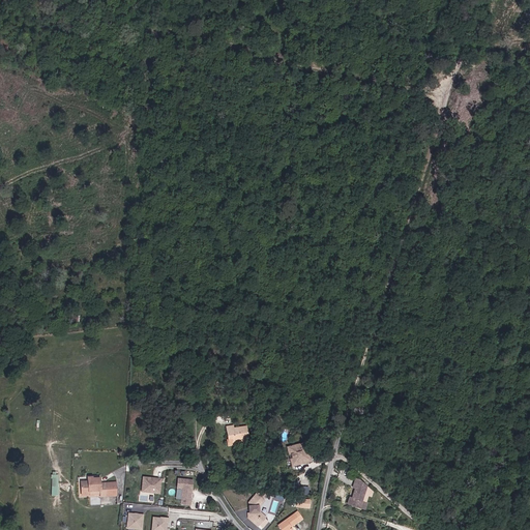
[(243,447),(249,447),(247,429),(235,430),(235,428),(229,428),(228,428),(229,441),(232,441),(233,444),(239,443),(239,440),(243,440),(243,443),(243,447)]
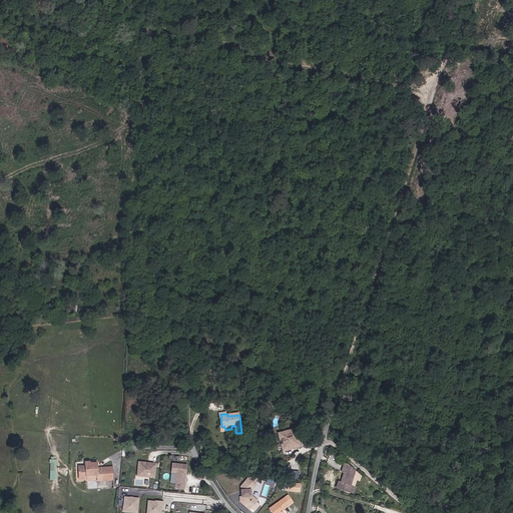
[(299,447),(294,429),(293,429),(293,431),(298,446),(283,450),(280,441),(278,440),(277,434),(278,434),(278,433),(276,434),(281,452),(299,447)]
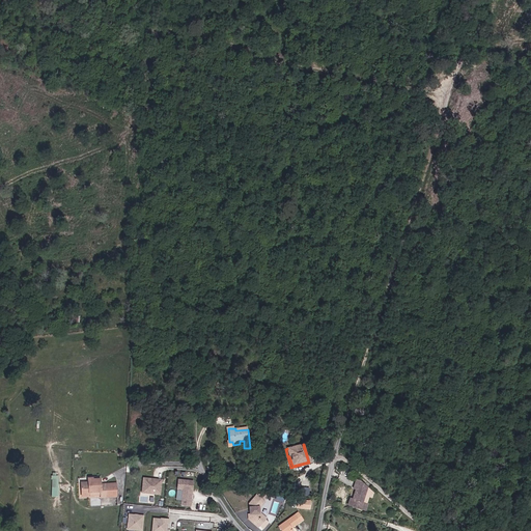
[(308,462),(303,446),(295,448),(290,448),(289,448),(287,448),(287,449),(286,449),(287,455),(289,456),(292,466),(308,462)]
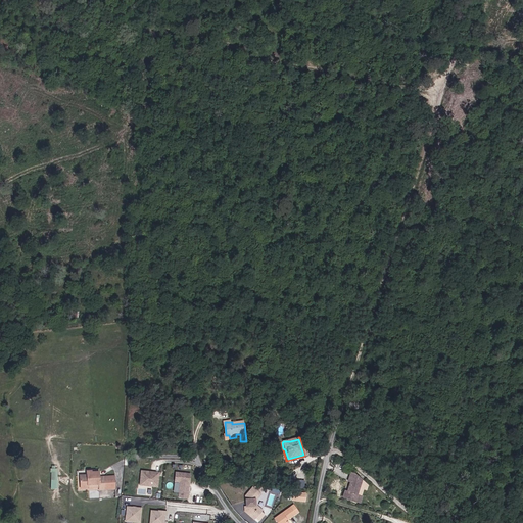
[(148,471),(141,471),(141,475),(142,475),(142,479),(145,483),(150,483),(150,485),(157,486),(158,472),(151,472),(151,473),(148,473),(148,471)]
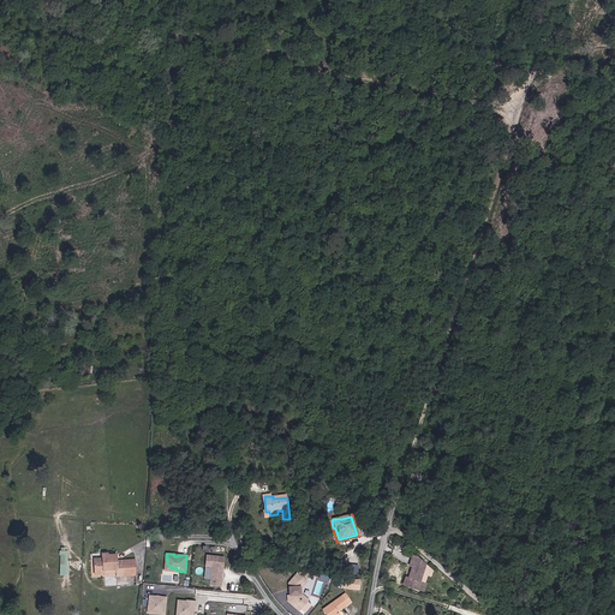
[(224,557),(206,555),(204,566),(212,567),(209,585),(220,586),(221,571),(221,568),(222,567),(224,557)]
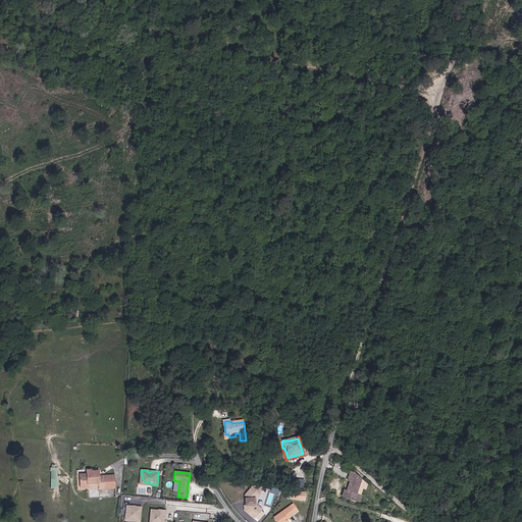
[(354,473),(350,472),(348,480),(350,481),(352,482),(350,492),(347,491),(345,490),(343,497),(360,502),(362,496),(357,494),(361,480),(354,473)]
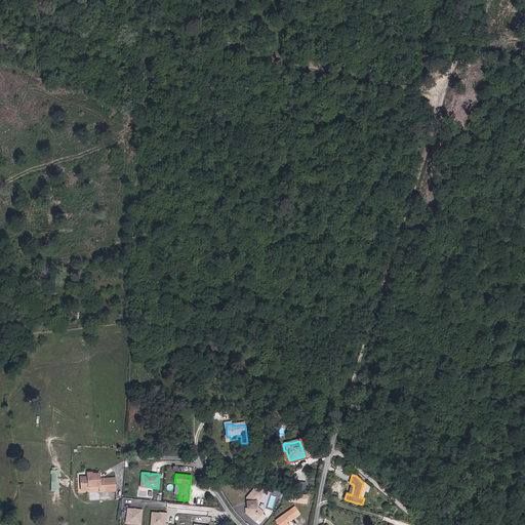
[(143,477),(142,477),(140,486),(151,487),(151,485),(146,485),(143,481),(143,477)]
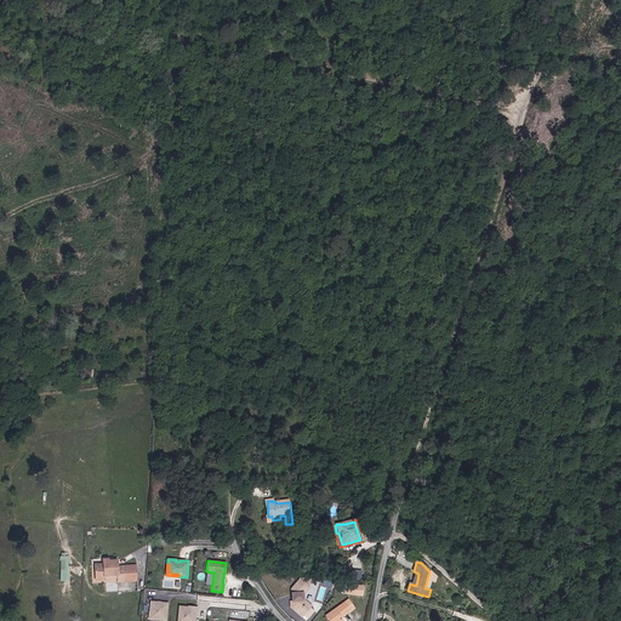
[(97,581),(108,581),(108,577),(120,576),(120,580),(120,582),(138,581),(137,565),(119,567),(119,565),(96,567),(97,581)]
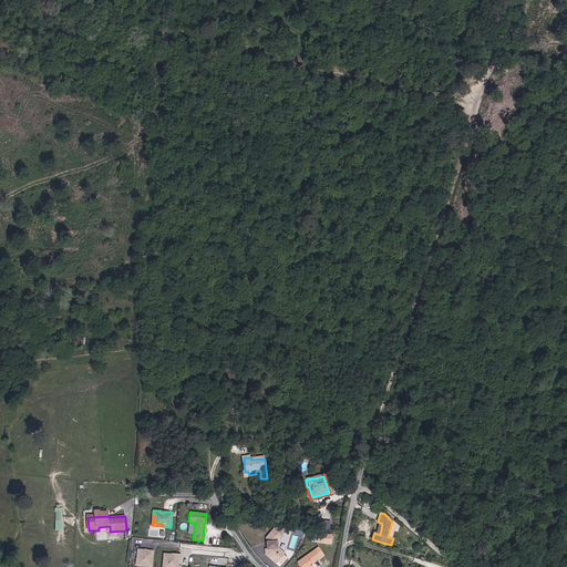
[(277,564),(284,555),(285,554),(278,548),(278,543),(282,536),(281,536),(274,529),(266,539),(268,555),(270,556),(269,558),(272,560),(277,564)]
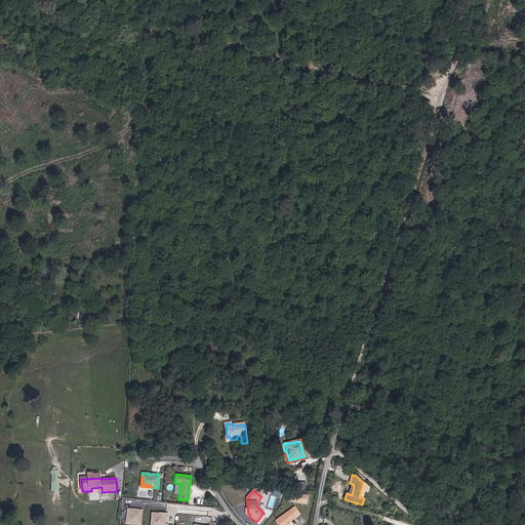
[(309,495),(295,494),(295,501),(308,502),(309,495)]
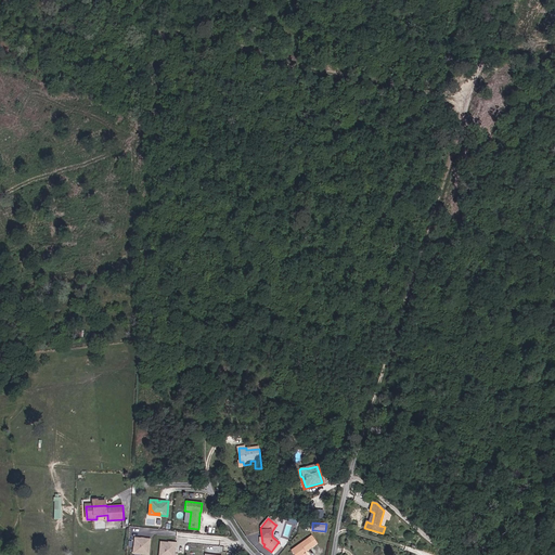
[(309,554),(308,553),(306,550),(308,547),(310,550),(314,545),(318,543),(312,536),(309,539),(293,551),(296,554),(309,554)]
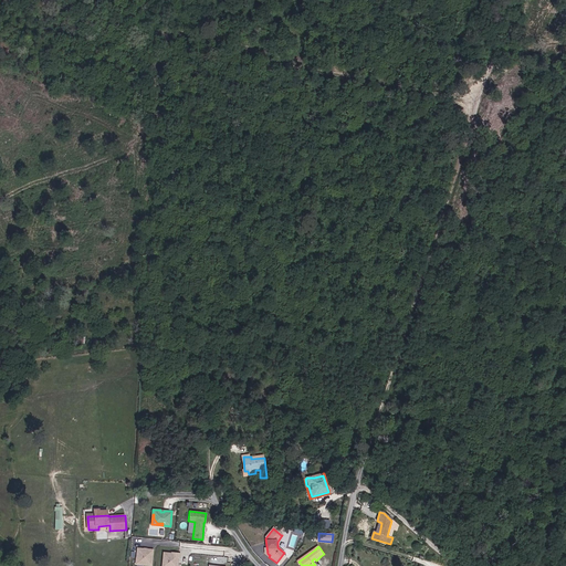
[(154,548),(136,547),(134,564),(152,565),(154,548)]
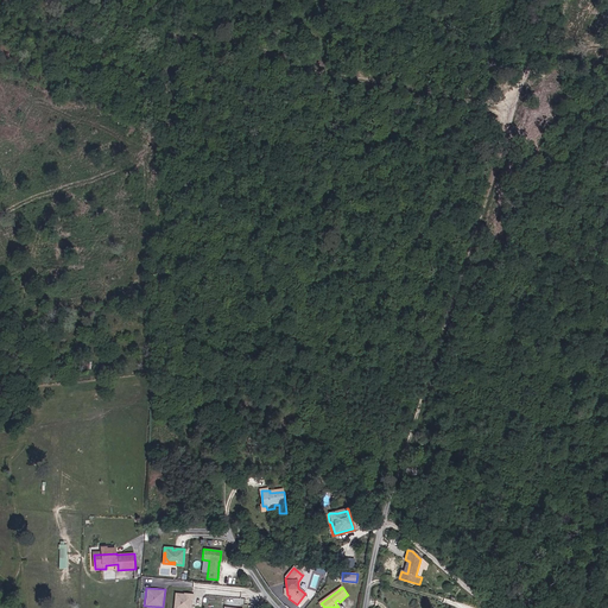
[(191,607),(194,596),(175,593),(172,607),(191,607)]
